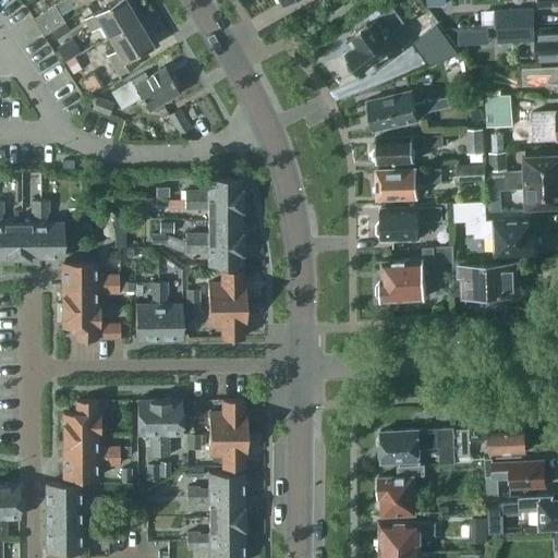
[(44,34),(49,31),(64,21),(60,14),(81,0),(60,0),(33,17),(44,34)]
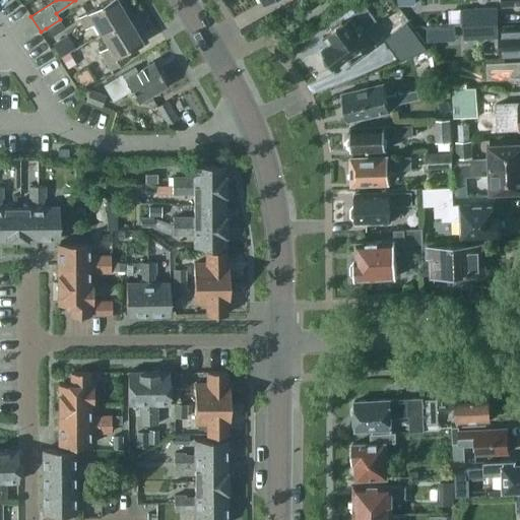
[(94,22),(101,34),(127,17),(125,13),(125,9),(123,6),(119,4),(116,0),(107,0),(78,17),(80,20),(78,21),(80,26),(82,24),(84,28),(94,22)]
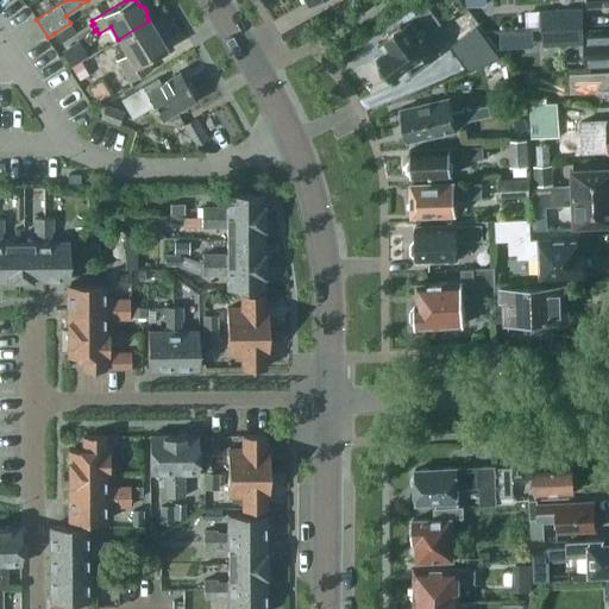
[(426,33),(439,24),(426,7),(414,17),(414,16),(401,25),(400,23),(387,32),(389,35),(377,44),(383,52),(376,58),(377,60),(372,62),(390,85),(394,82),(394,83),(438,50),(426,33)]
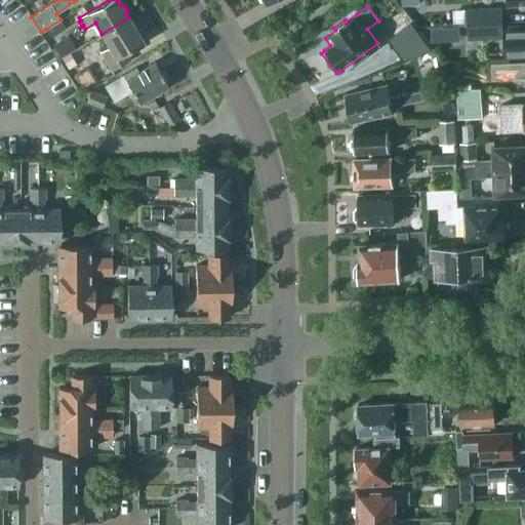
[(466,9),(467,26),(502,23),(501,7),(466,9)]
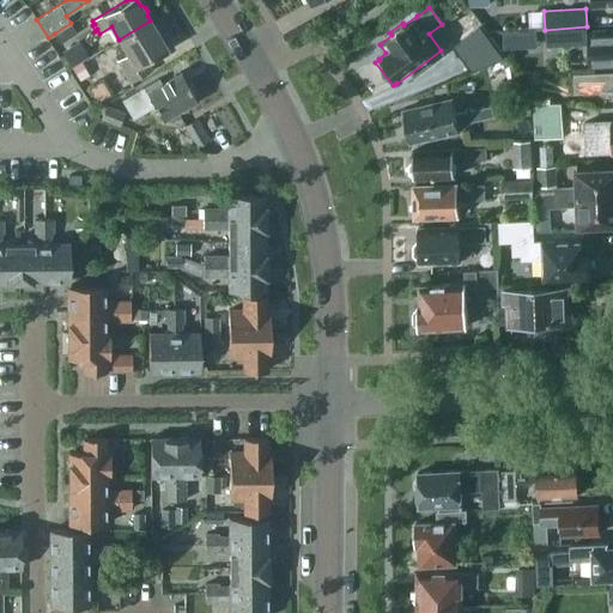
[(150,20),(119,40),(127,54),(116,60),(129,83),(151,70),(145,60),(167,48),(159,36),(159,32),(157,28),(153,26),(150,20)]
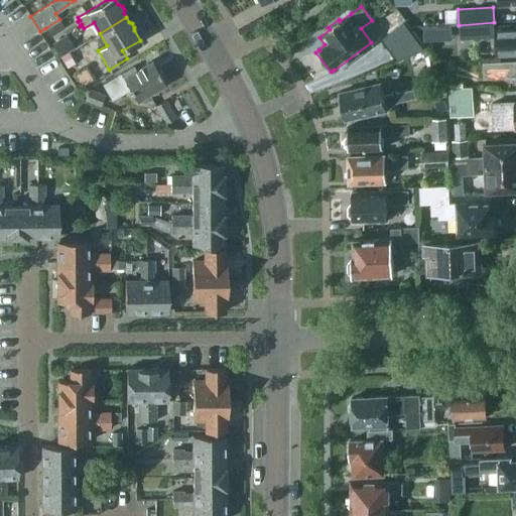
[(63,26),(59,19),(45,28),(50,35),(63,26)]
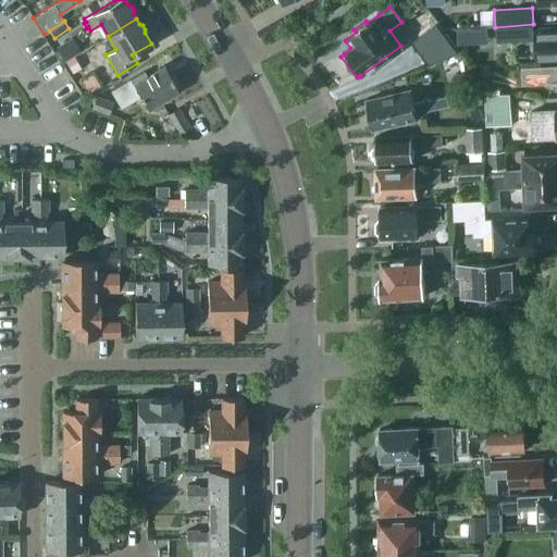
[(436,21),(411,39),(428,62),(458,50),(436,21)]
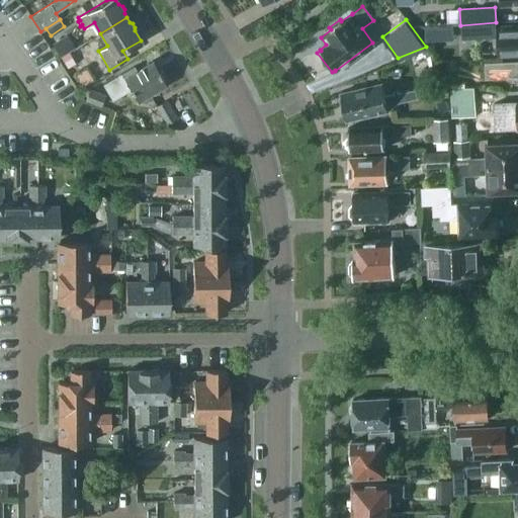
[(497,38),(496,22),(460,25),(461,40),(497,38)]
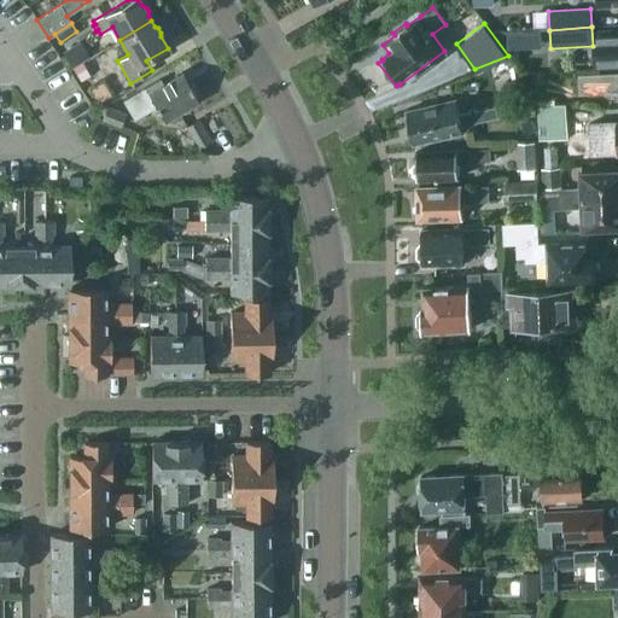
[(617,30),(596,33),(599,66),(617,64),(617,30)]
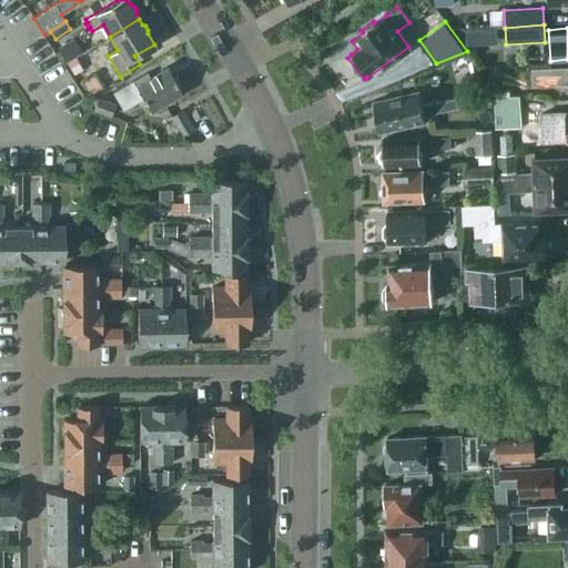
[(466,46),(477,44),(477,29),(466,30),(466,46)]
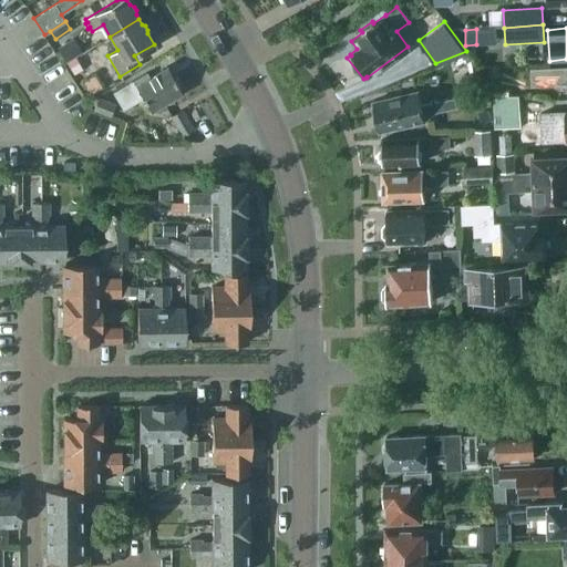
[(65,61),(81,52),(72,38),(57,47),(65,61)]
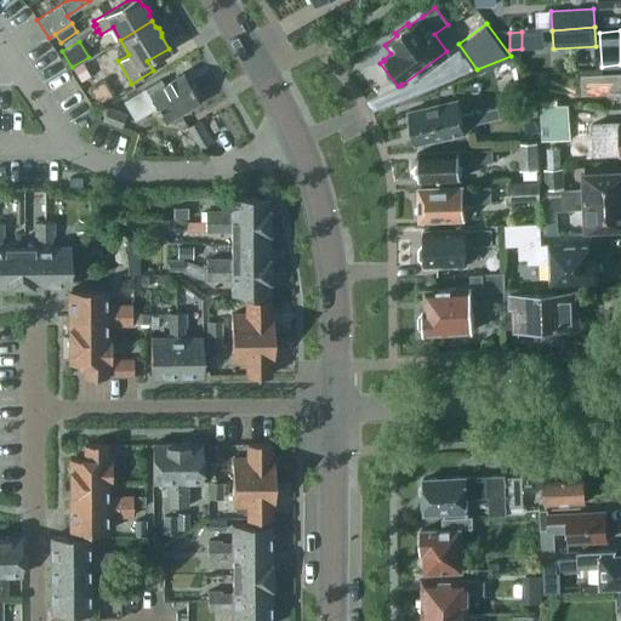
[(80,81),(90,75),(83,62),(72,68),(80,81)]
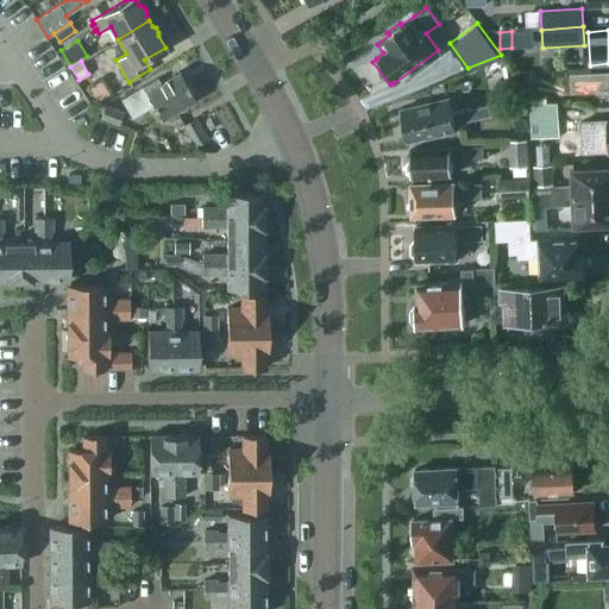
[(161,119),(194,99),(179,71),(158,82),(156,79),(143,86),(144,86),(135,92),(135,90),(120,99),(130,117),(152,104),(161,119)]
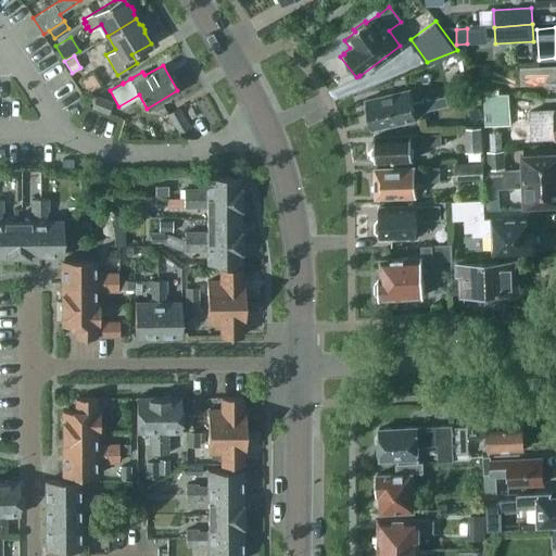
[(555,66),(520,68),(521,85),(555,83),(555,66)]
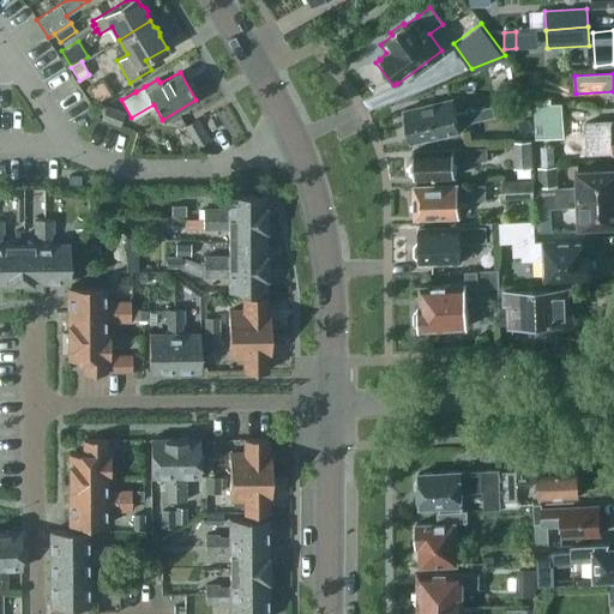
[(561,118),(561,103),(551,104),(549,100),(531,101),(533,120),(561,118)]
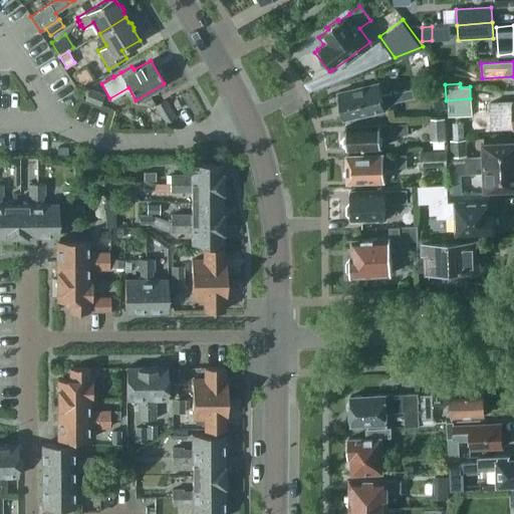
[(381,105),(412,98),(410,89),(379,96),(376,84),(337,92),(338,96),(335,96),(338,108),(341,107),(343,119),(382,110),(381,105)]
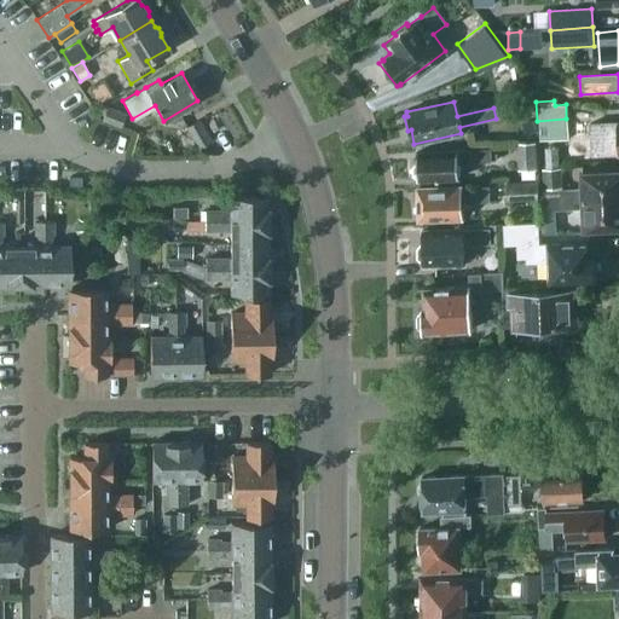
[(102,120),(120,126),(125,114),(108,106),(102,120)]
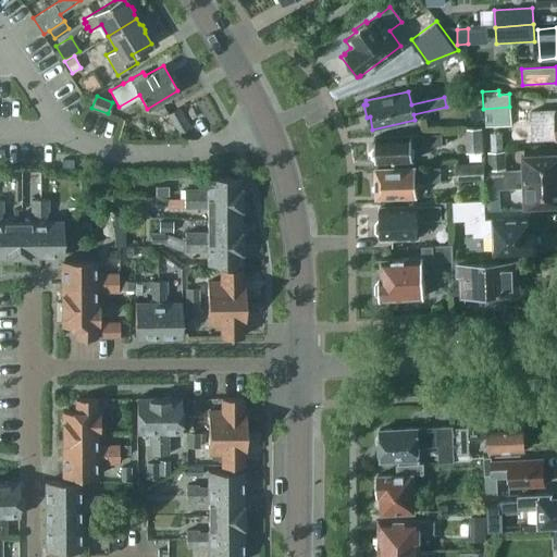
[(166,113),(177,133),(190,125),(180,107),(166,113)]
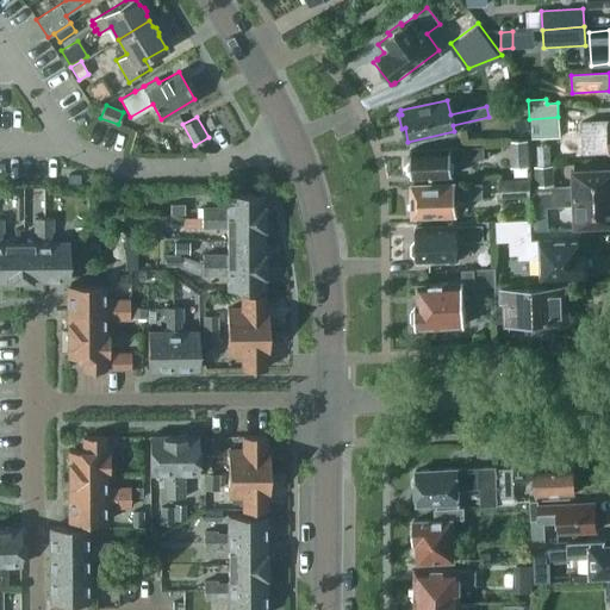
[(559,137),(558,117),(529,119),(530,138),(559,137)]
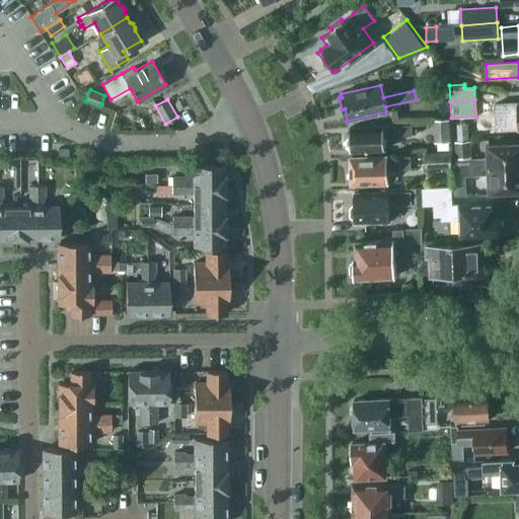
[(518,101),(495,103),(496,130),(518,129),(518,101)]
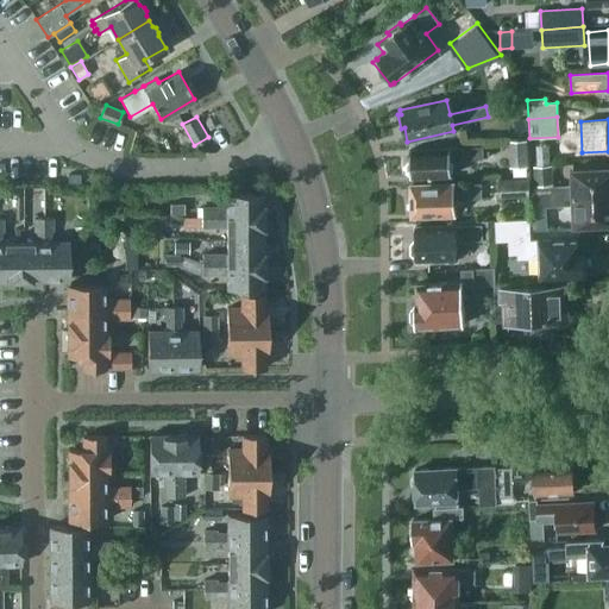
[(528,167),(527,140),(508,142),(509,168),(528,167)]
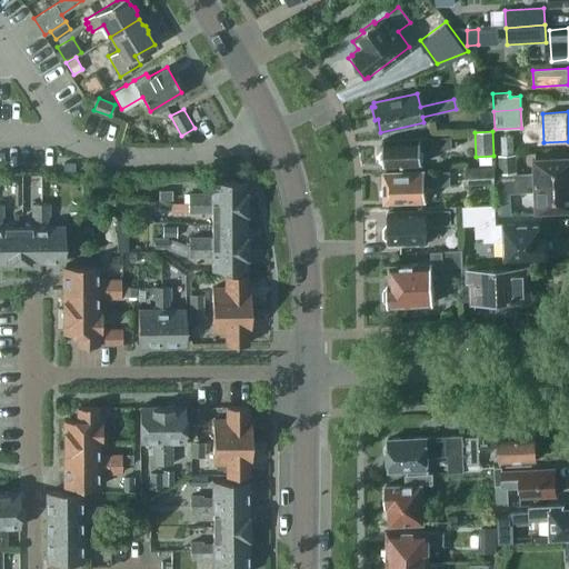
[(421,149),(456,148),(456,142),(450,142),(450,138),(382,140),(382,151),(380,153),(380,158),(383,161),(383,167),(421,165),(421,149)]
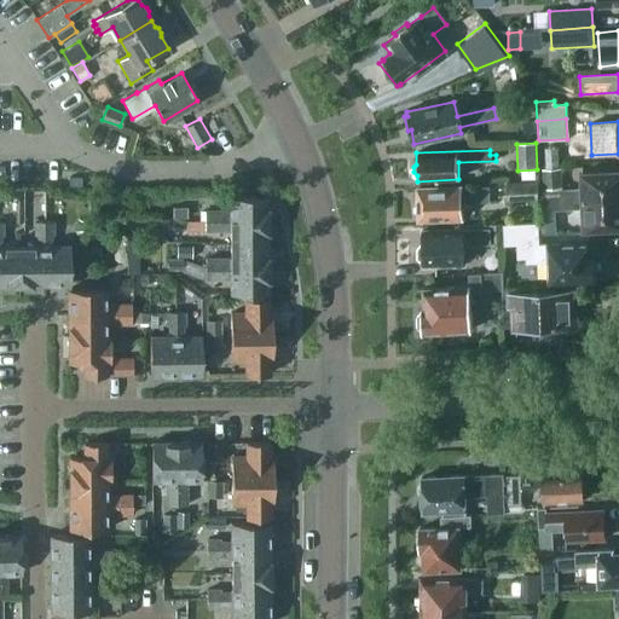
[(543,189),(562,187),(561,168),(542,169),(543,189)]
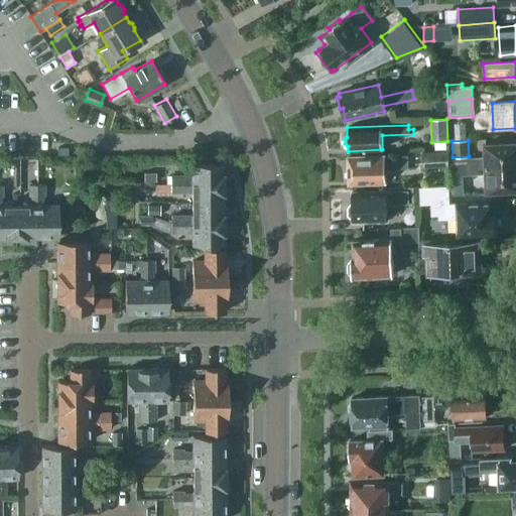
[(474,158),(474,166),(515,164),(515,141),(484,143),(485,157),(474,158)]
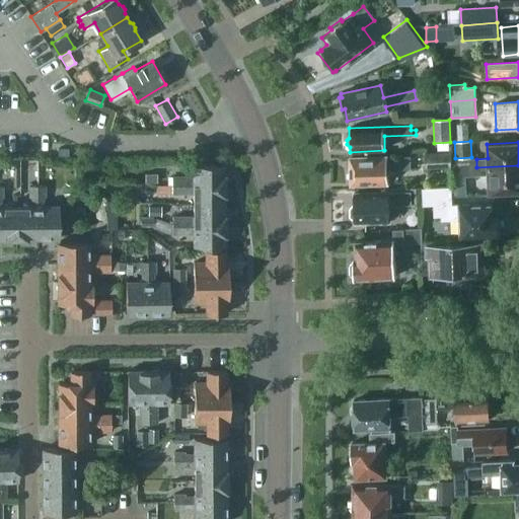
[(449,153),(423,154),(424,169),(450,168),(449,153)]
